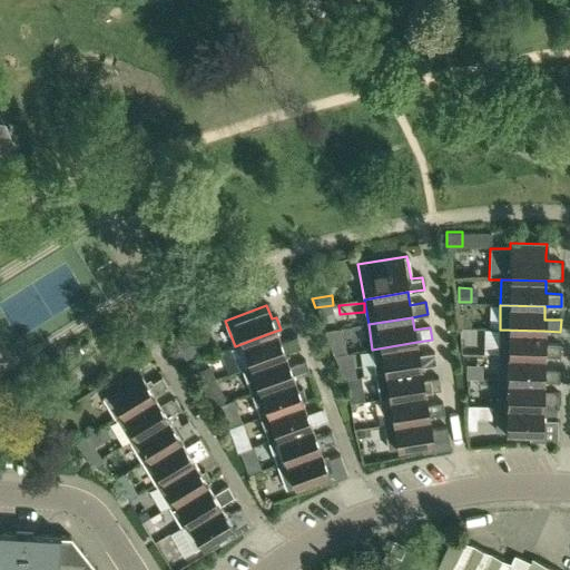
[(544,331),(500,330),(499,355),(543,356),(560,356),(560,344),(543,344),(544,331)]
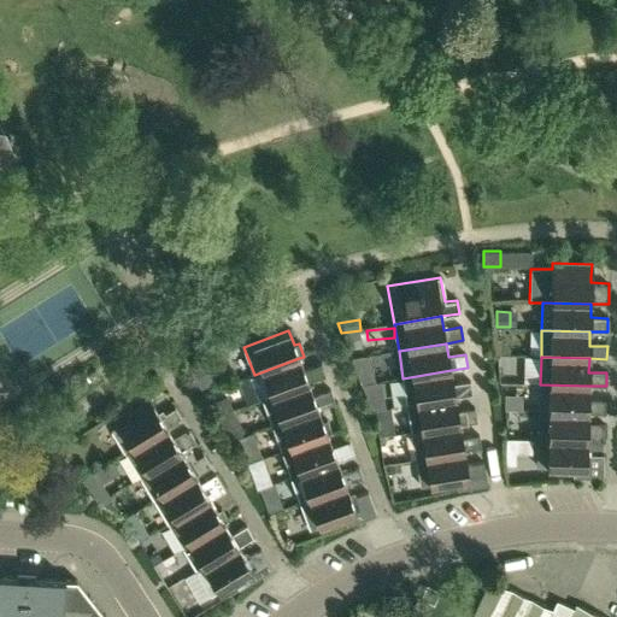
[(206,358),(192,368),(204,387),(218,377),(206,358)]
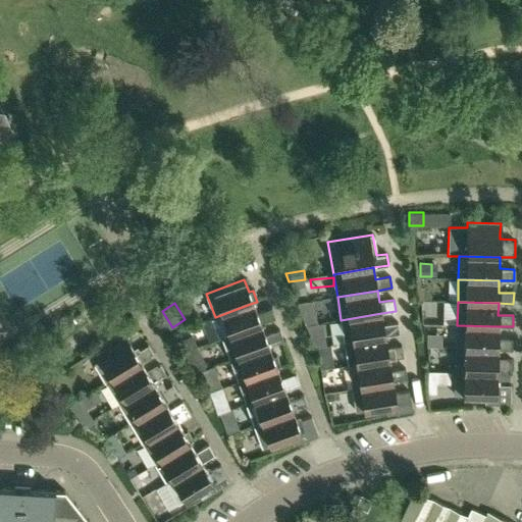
[(261,325),(266,323),(275,319),(271,309),(257,314),(253,303),(215,317),(223,338),(261,325)]
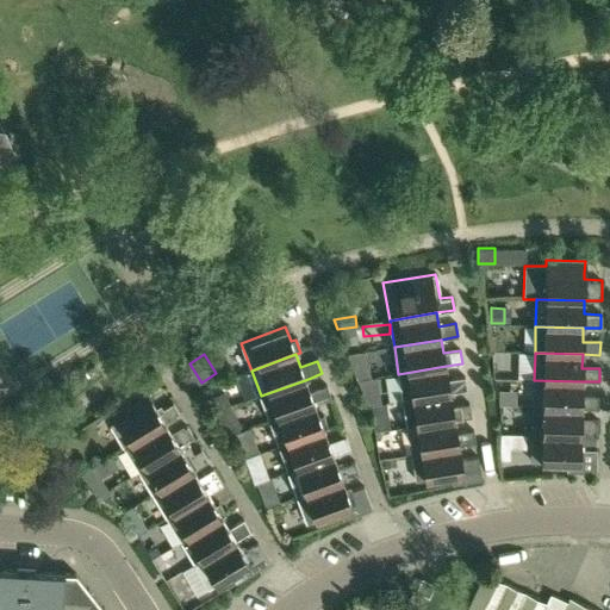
[(99,373),(94,365),(87,369),(91,377),(99,373)]
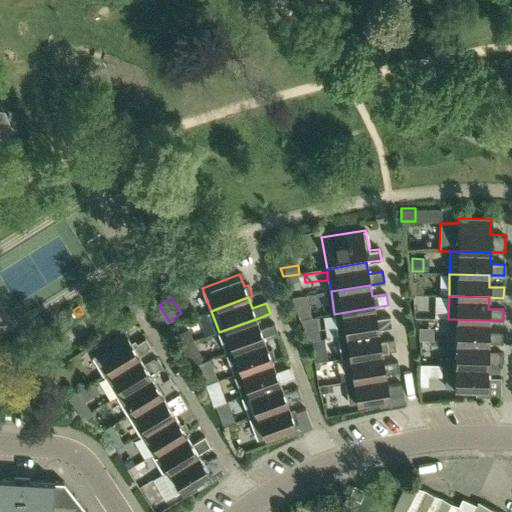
[(392,327),(390,317),(376,319),(374,307),(334,314),(338,336),(378,330),(392,327)]
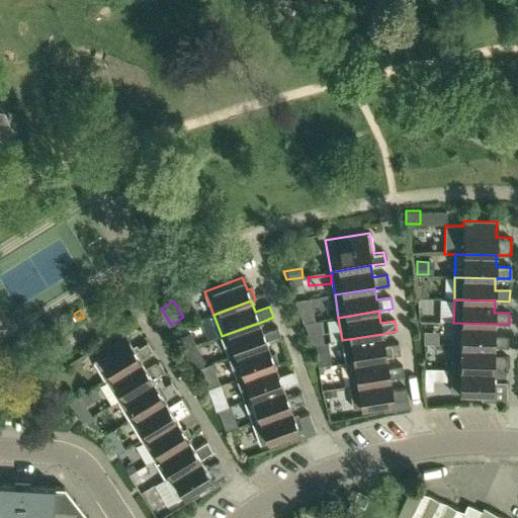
[(267,344),(281,338),(277,328),(263,333),(259,323),(222,336),(230,357),(267,344)]
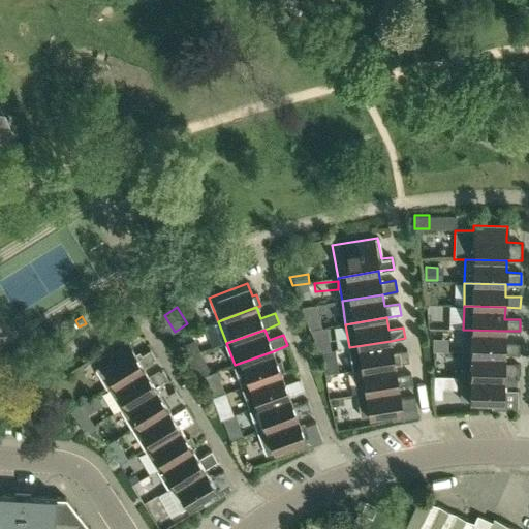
[(519,354),(519,343),(504,343),(504,331),(463,330),(463,352),(503,354),(519,354)]
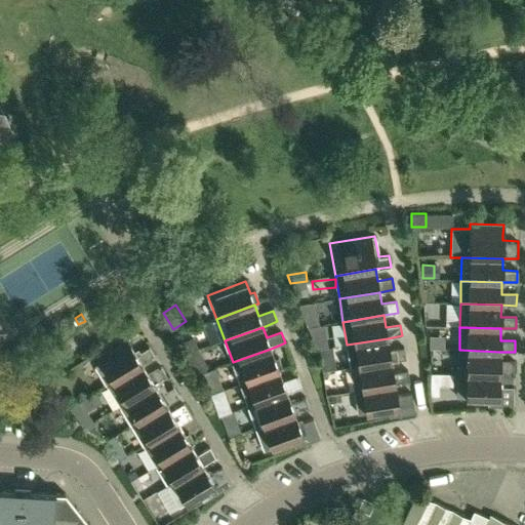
[(107,387),(142,365),(154,358),(149,348),(135,356),(124,337),(123,335),(95,352),(97,354),(102,361),(93,366),(107,387)]
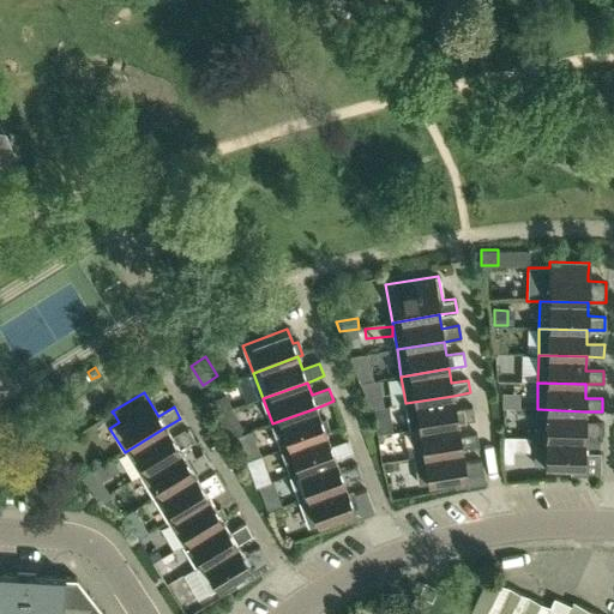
[(474,420),(473,407),(456,410),(453,396),(405,403),(410,431),(457,422),(474,420)]
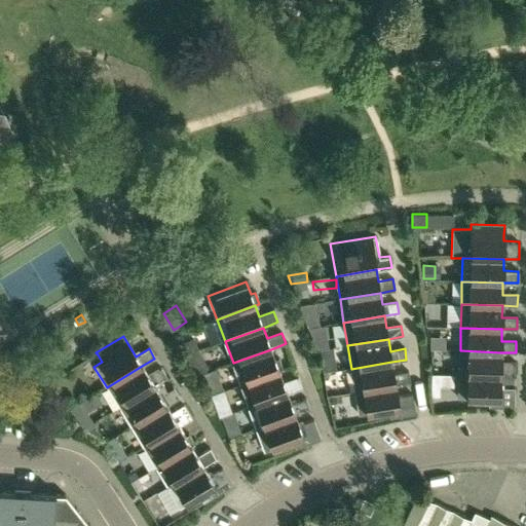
[(194,341),(179,346),(185,357),(197,351),(194,341)]
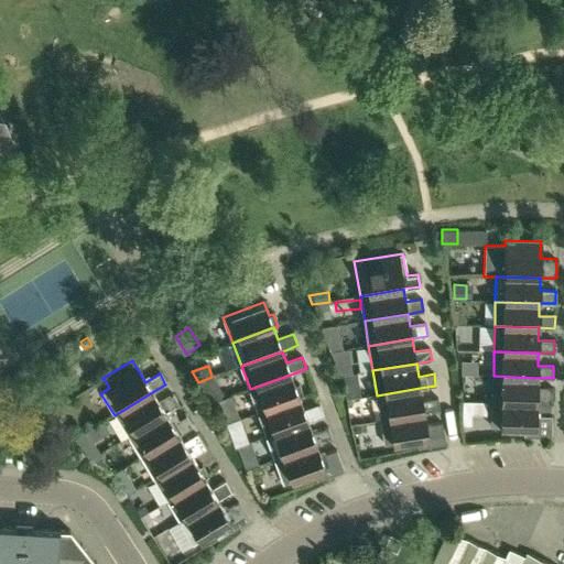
[(291,375),(250,389),(250,390),(259,413),(300,398),(304,397),(300,384),(295,387),(291,375)]
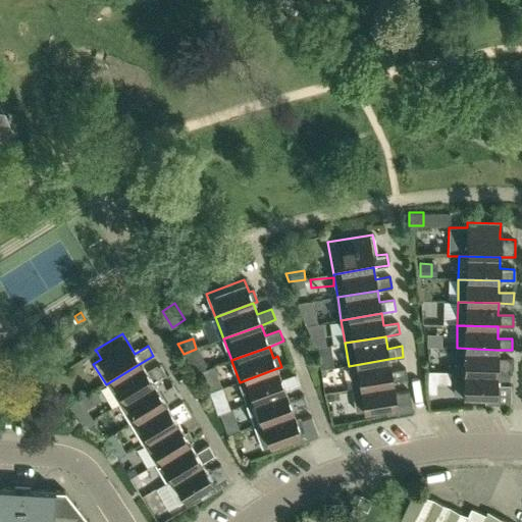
[(501,373),(501,362),(497,362),(497,350),(457,348),(456,348),(456,352),(465,352),(464,372),(497,373),(501,373)]
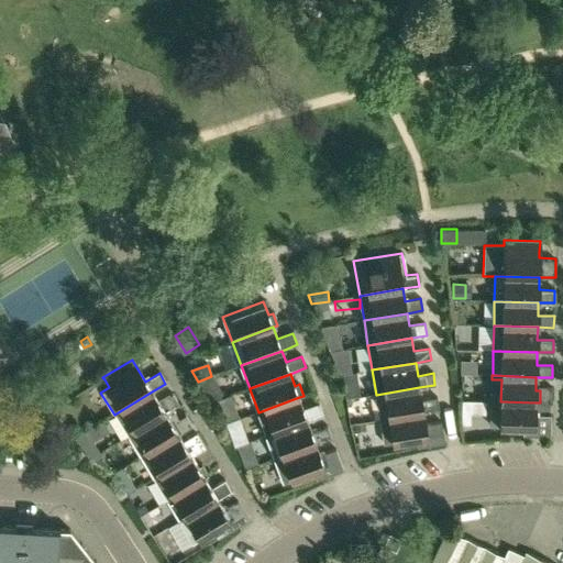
[(381,420),(423,412),(439,409),(437,398),(421,400),(419,387),(376,395),(381,420)]
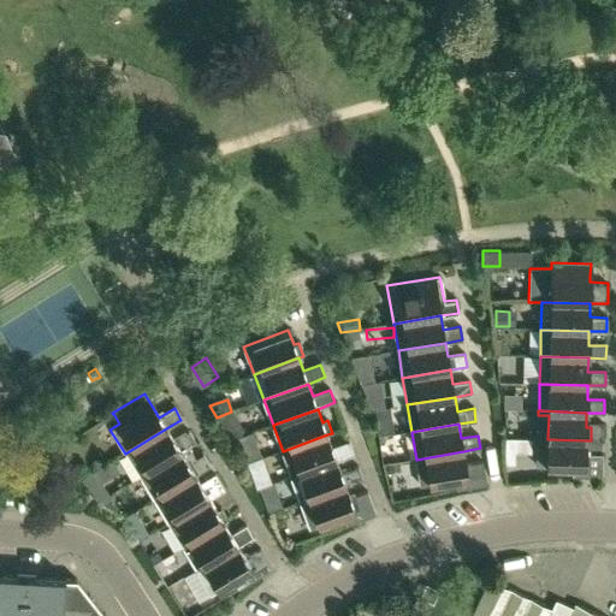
[(140,478),(189,448),(195,443),(189,432),(173,440),(166,428),(125,454),(140,478)]
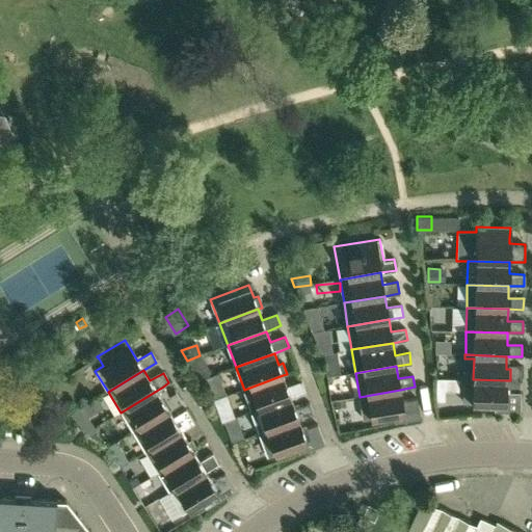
[(291,398),(306,392),(301,381),(287,387),(283,375),(244,390),(253,411),(291,398)]
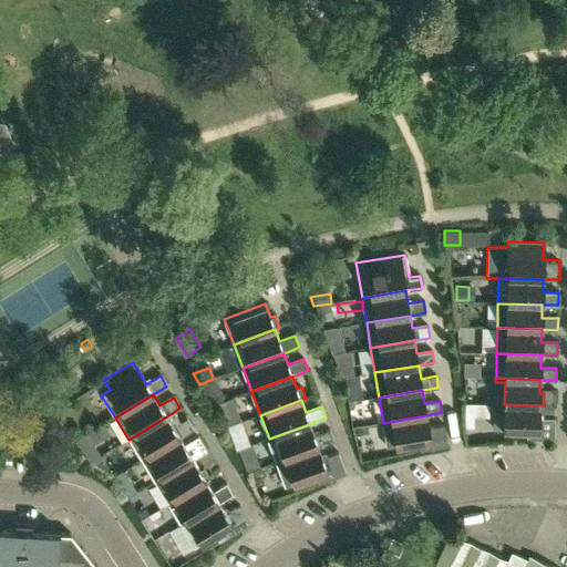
[(493,418),(492,404),(467,405),(468,419),(493,418)]
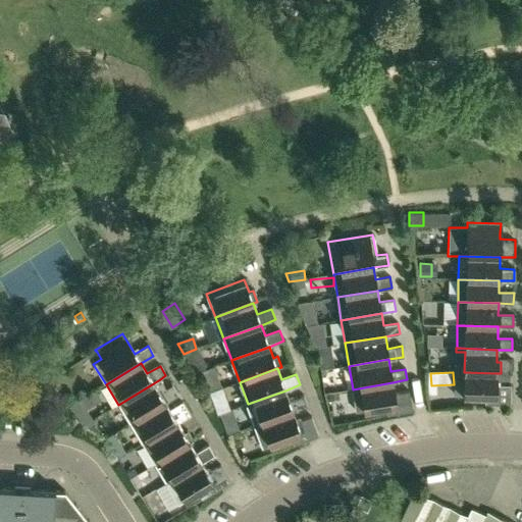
[(511,406),(511,385),(497,385),(497,373),(464,372),(456,372),(455,396),(485,397),(485,405),(511,406)]
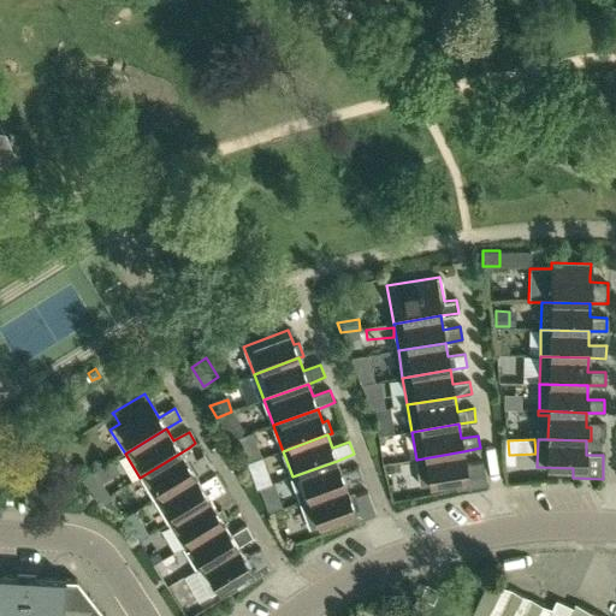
[(154,501),(195,475),(209,467),(203,455),(196,460),(189,448),(140,478),(154,501)]
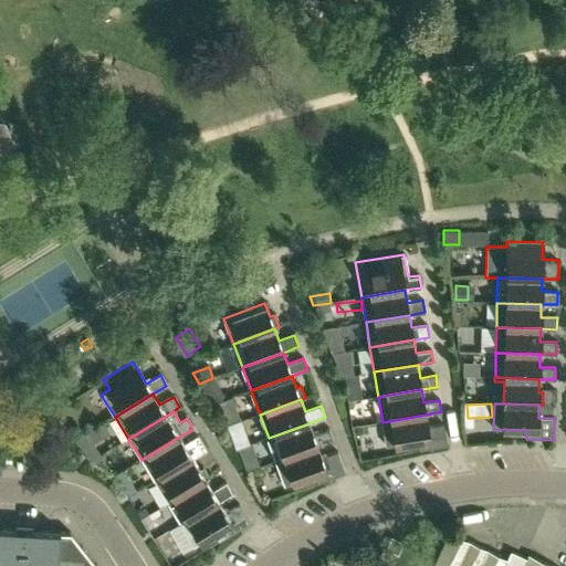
[(447,444),(443,425),(428,427),(426,415),(383,422),(381,422),(386,447),(418,441),(420,450),(447,444)]
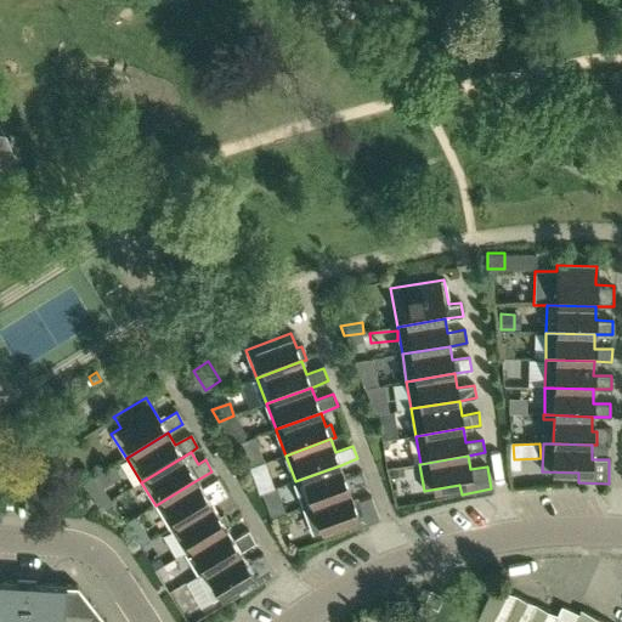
[(340,465),(295,481),(304,507),(350,491),(367,484),(362,471),(345,478),(340,465)]
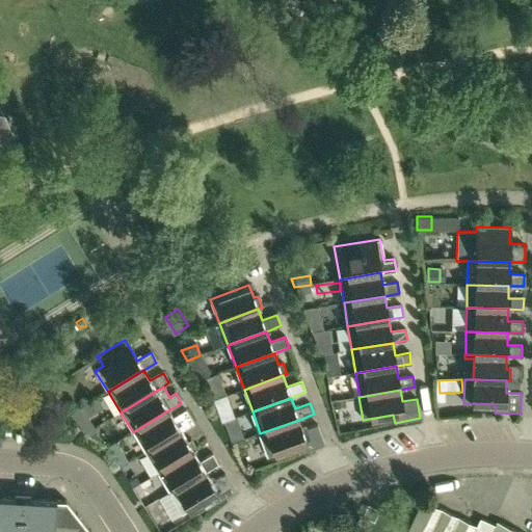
[(83,407),(73,413),(79,423),(88,417),(83,407)]
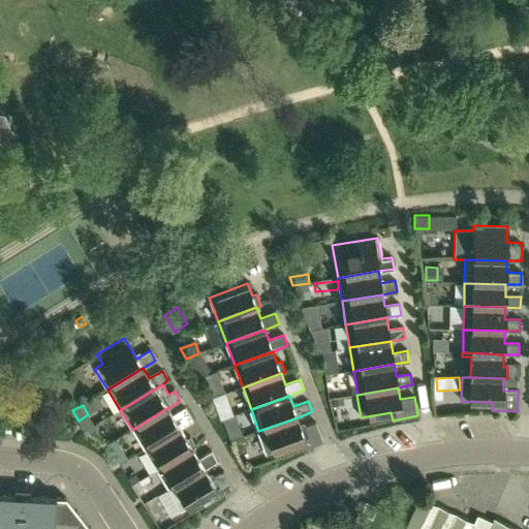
[(180,429),(193,421),(185,408),(173,416),(167,408),(132,430),(145,450),(180,429)]
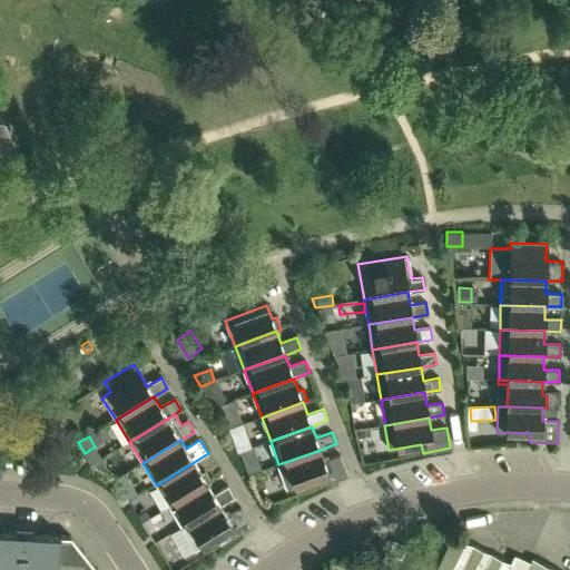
[(349,475),(341,455),(325,462),(321,450),(278,464),(288,489),(318,478),(321,485),(335,480),(349,475)]
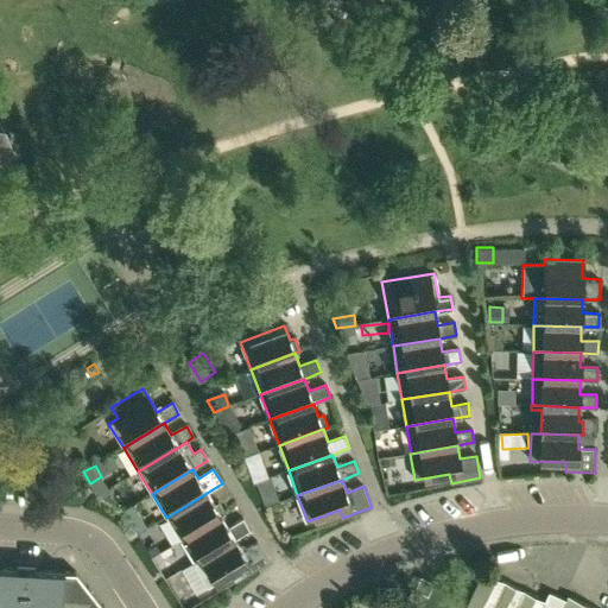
[(108,489),(97,495),(106,500),(113,496),(108,489)]
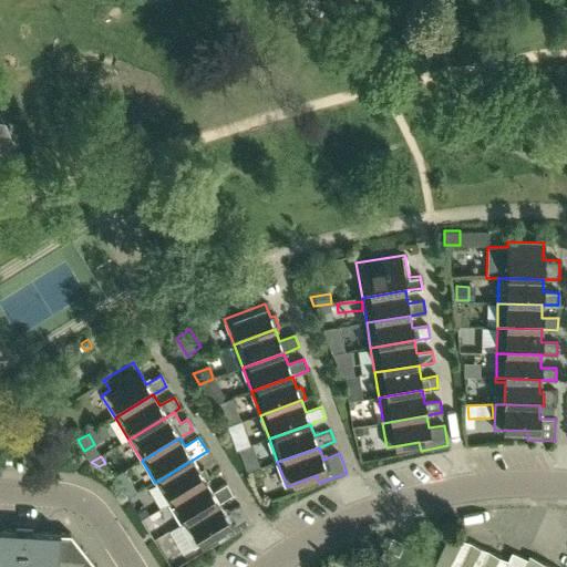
[(257,457),(244,462),(248,473),(261,468),(257,457)]
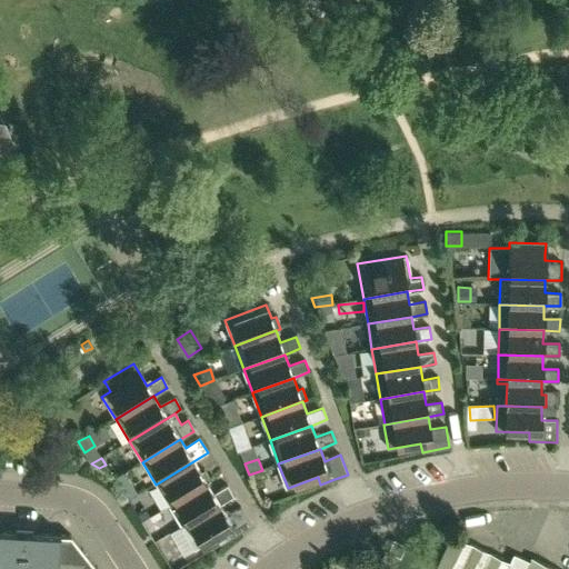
[(207,482),(211,480),(205,469),(200,472),(193,461),(156,485),(169,506),(207,482)]
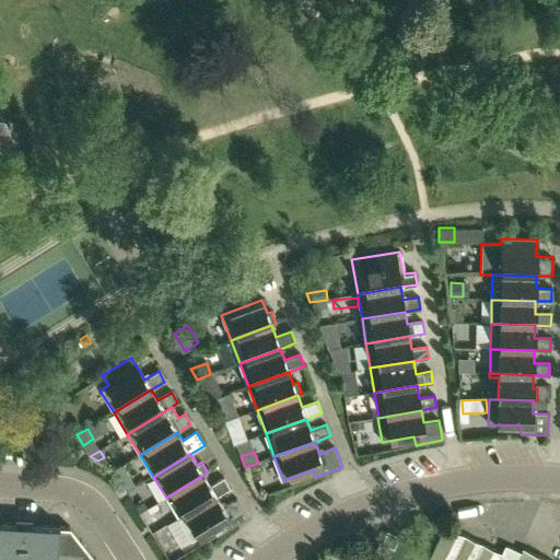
[(179,518),(217,497),(230,488),(223,478),(210,486),(203,475),(166,498),(179,518)]
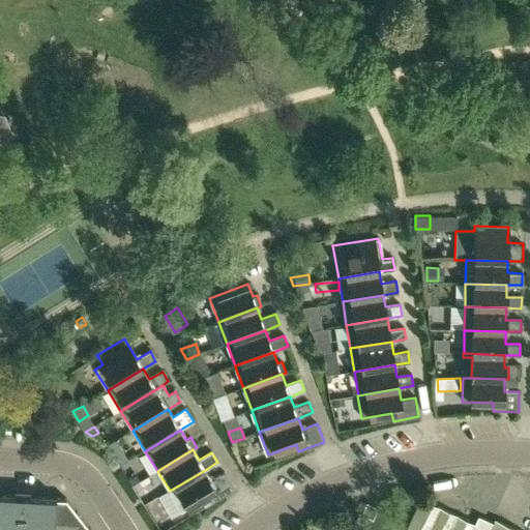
[(223,497),(235,490),(224,472),(211,480),(205,470),(170,491),(172,494),(178,490),(189,507),(209,496),(213,503),(223,497)]
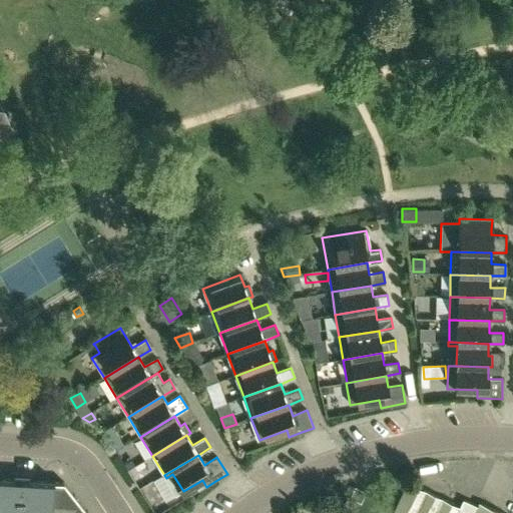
[(0,512),(18,512),(21,480),(6,479),(0,478),(0,512)]
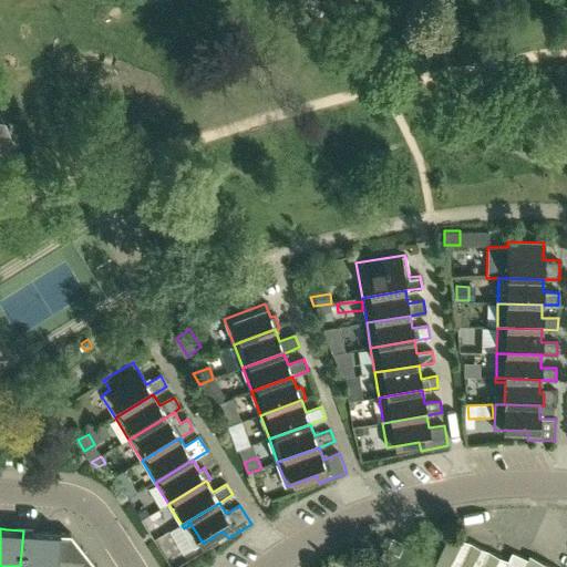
[(57,566),(59,533),(23,531),(20,566),(57,566)]
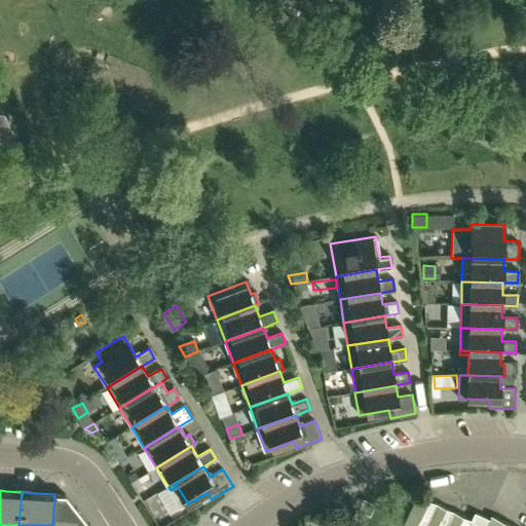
[(512,525),(491,516),(489,520),(474,513),(471,520),(418,495),(403,525),(512,525)]
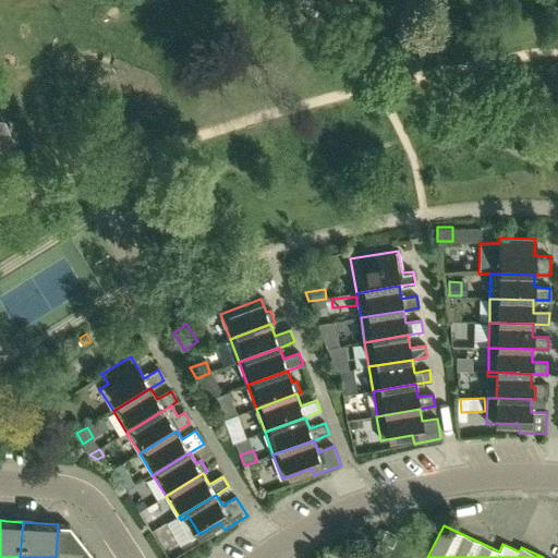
[(389,531),(386,530),(380,542),(392,547),(398,535),(396,534),(389,531)]
